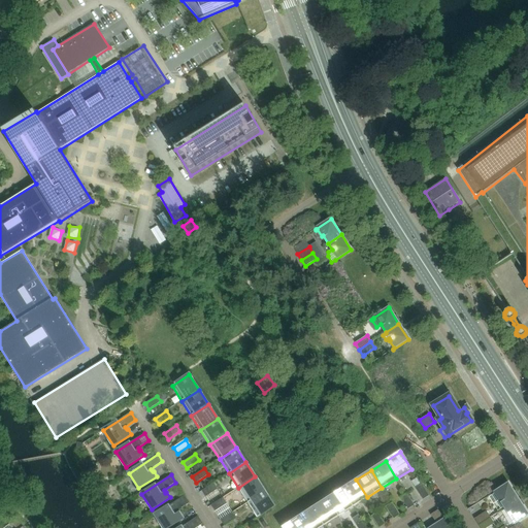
[(238,488),(248,502),(265,491),(255,476),(238,488)]
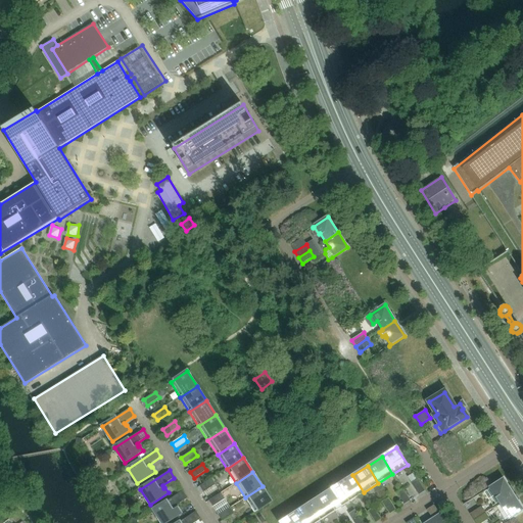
[(352,475),(338,485),(349,502),(364,492),(352,475)]
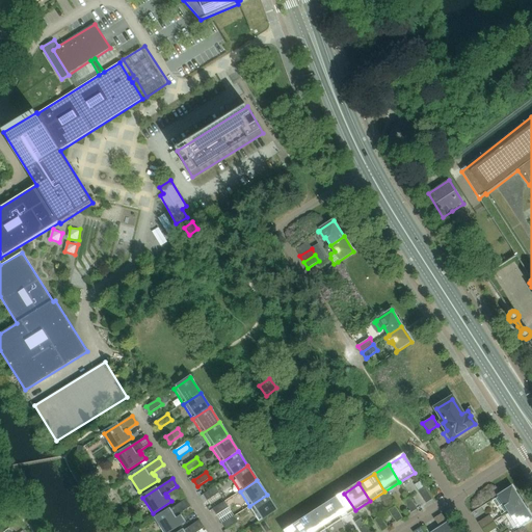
[(203,495),(204,495),(207,501),(219,494),(215,487),(203,495)]
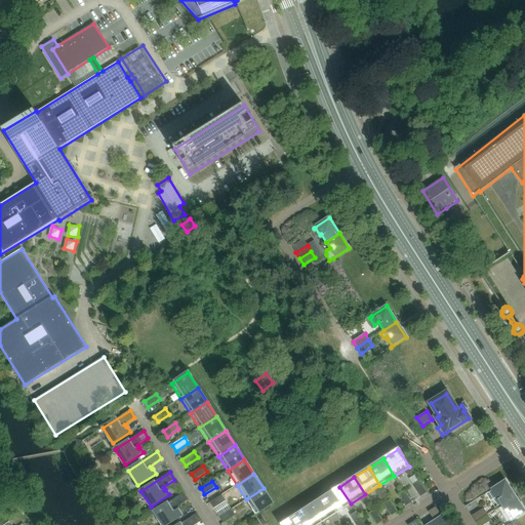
[(418,481),(412,485),(420,496),(427,493),(418,481)]
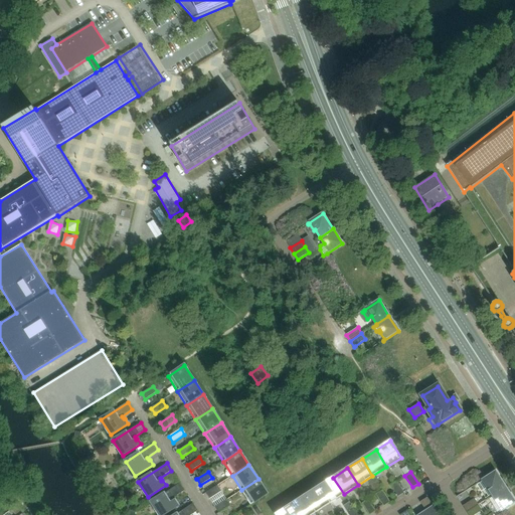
[(480,482),(481,482),(482,482),(486,488),(487,488),(492,495),(505,487),(495,472),(480,482)]
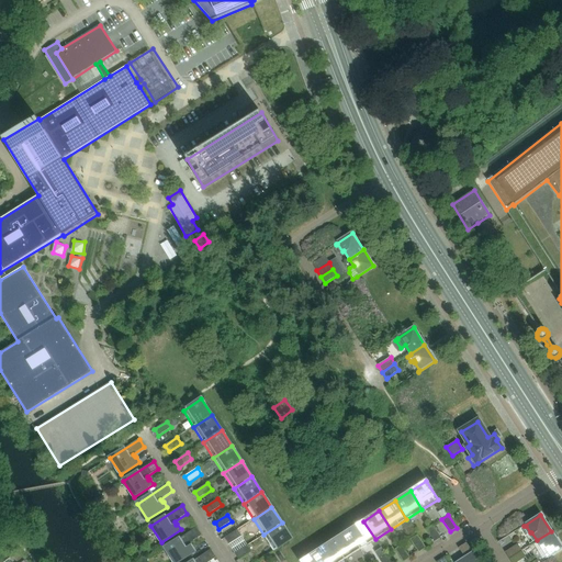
[(363,521),(348,531),(360,549),(375,539),(363,521)]
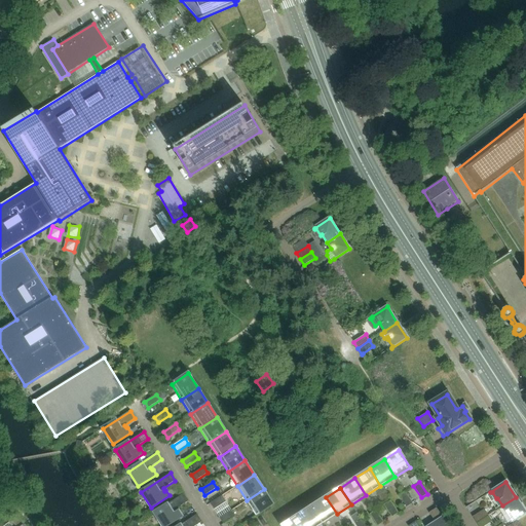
[(264,489),(247,500),(256,516),(273,504),(264,489)]
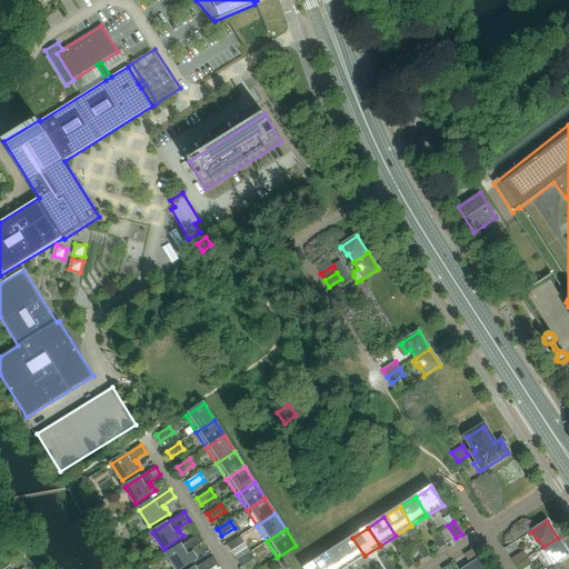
[(439,549),(446,545),(438,532),(431,536),(439,549)]
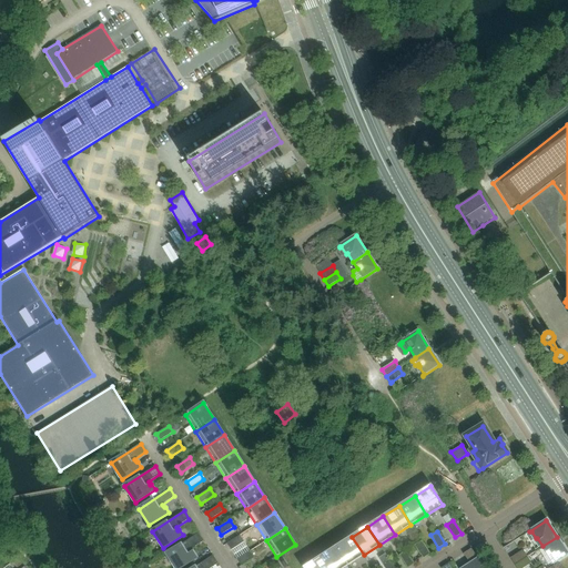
[(191,550),(204,541),(199,534),(166,554),(175,567),(180,567),(196,558),(193,551),(192,553),(191,550)]
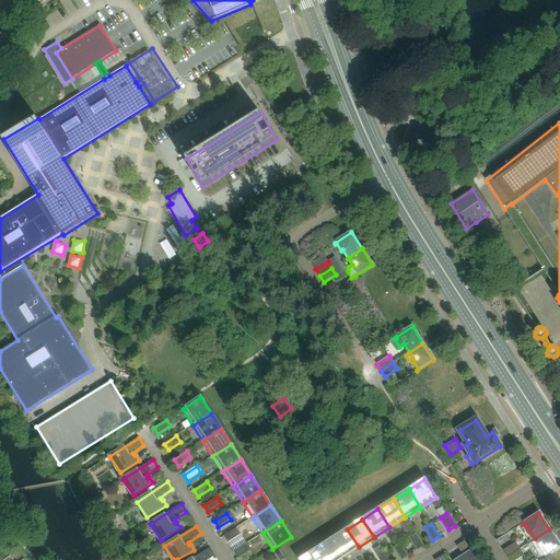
[(224,536),(228,543),(241,535),(236,528),(224,536)]
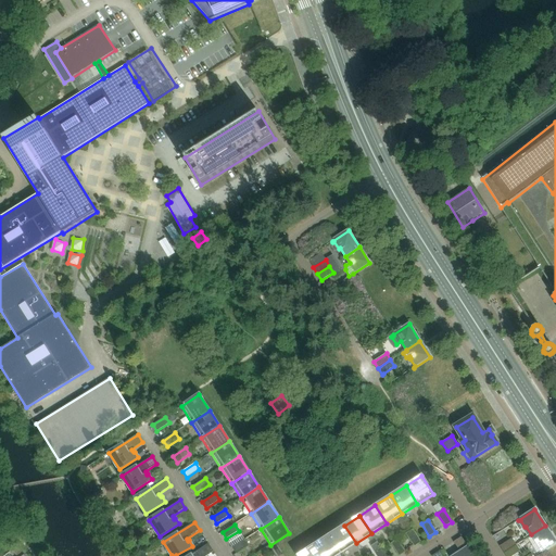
[(344,526),(329,535),(341,554),(356,543),(344,526)]
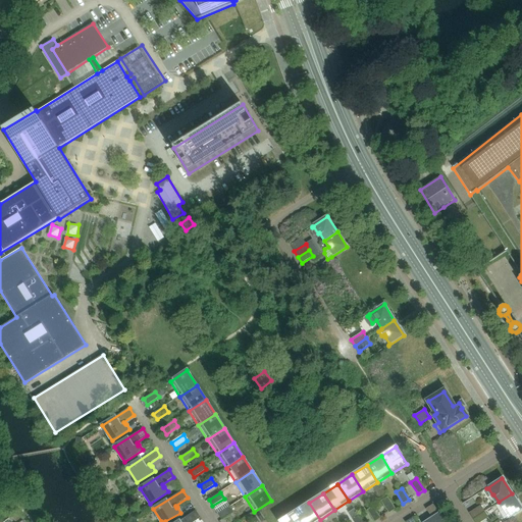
[(506,518),(507,519),(521,509),(512,493),(499,502),(504,510),(503,511),(508,518),(506,518)]
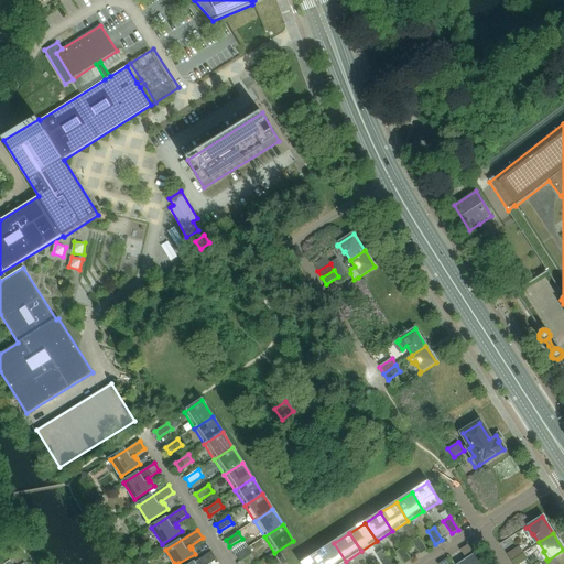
[(420,554),(426,550),(419,538),(412,541),(420,554)]
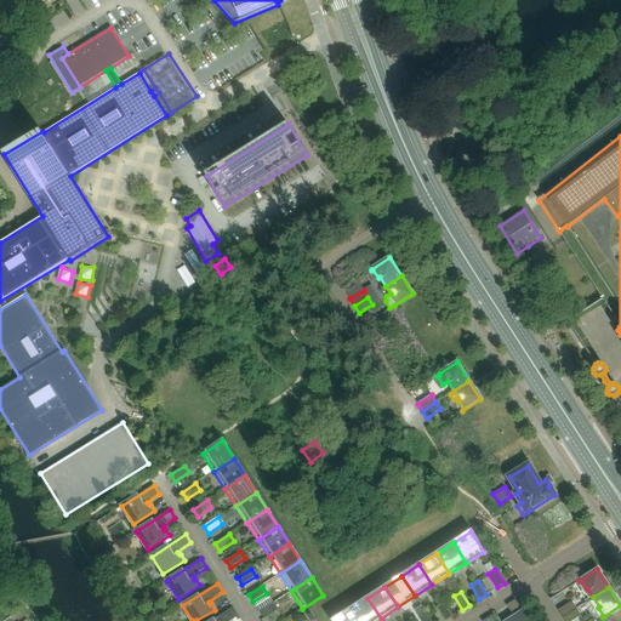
[(368,598),(351,609),(358,620),(376,620),(381,619),(368,598)]
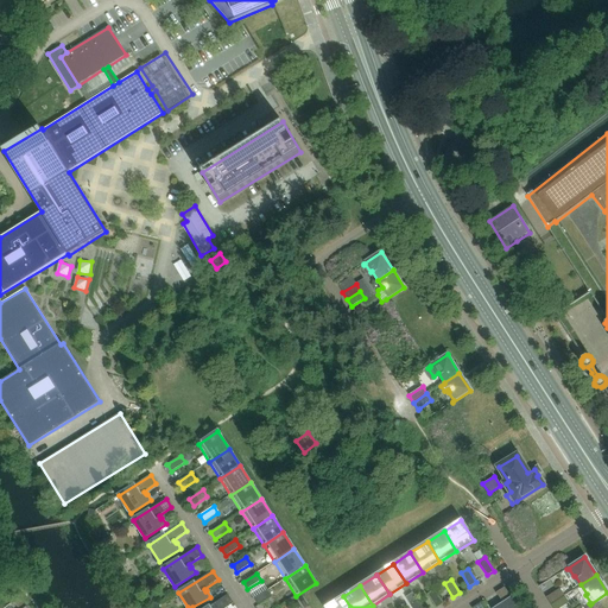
[(517,607),(505,587),(496,593),(504,605),(501,607),(500,606),(495,607),(517,607)]
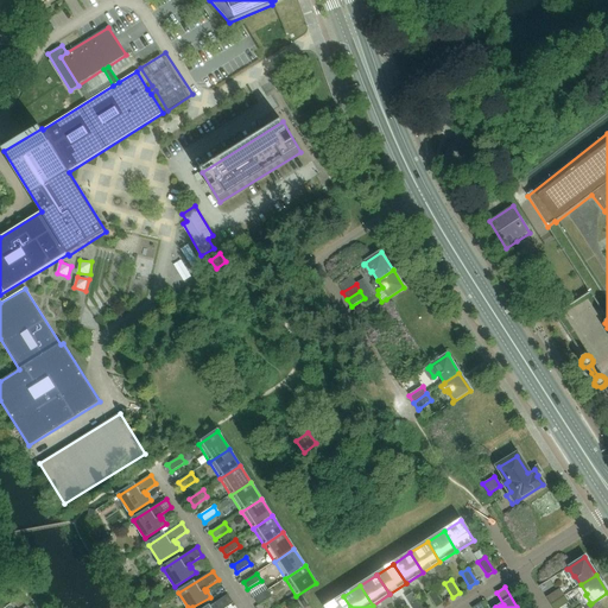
[(551,605),(564,596),(559,589),(546,597),(551,605)]
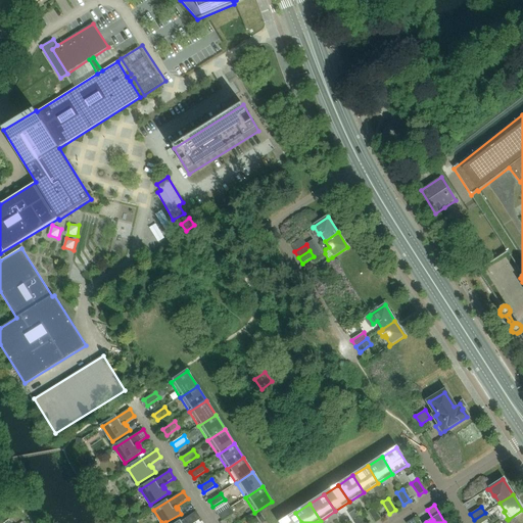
[(219,515),(223,521),(234,514),(230,508),(219,515)]
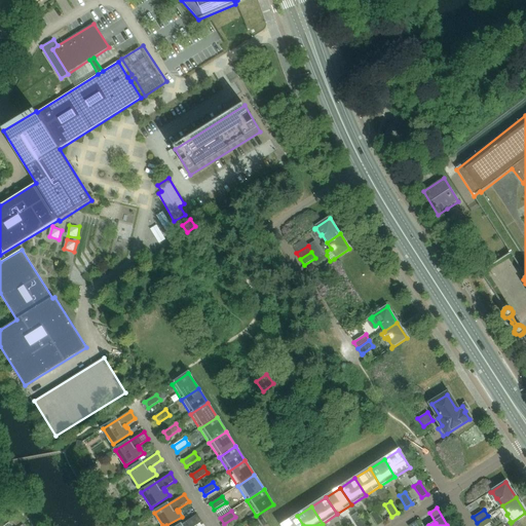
[(377,525),(383,522),(376,511),(370,515),(377,525)]
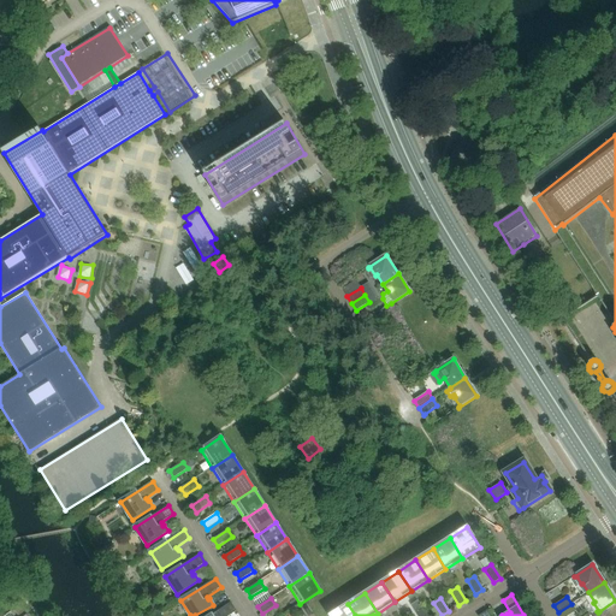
[(36,615),(27,603),(13,615),(36,615)]
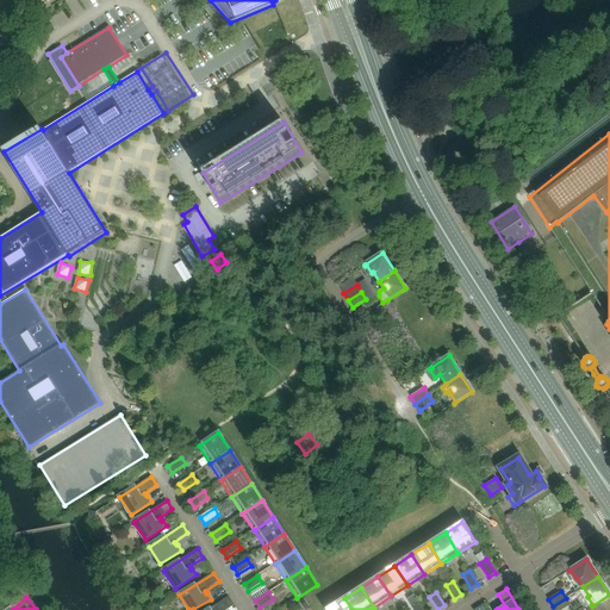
[(226,609),(235,605),(229,597),(207,609),(226,609)]
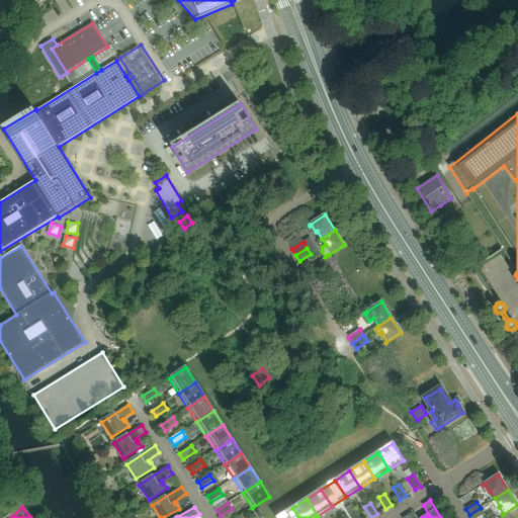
[(359,517),(352,507),(346,510),(351,517),(359,517)]
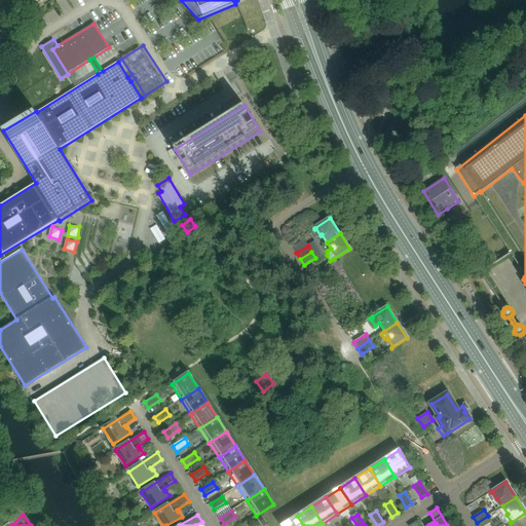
[(282,525),(303,525),(297,516),(283,525),(282,525)]
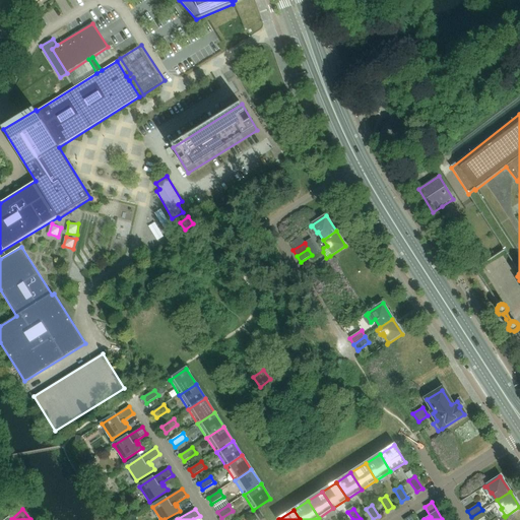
[(478,519),(486,515),(482,510),(471,517),(472,519),(478,519)]
